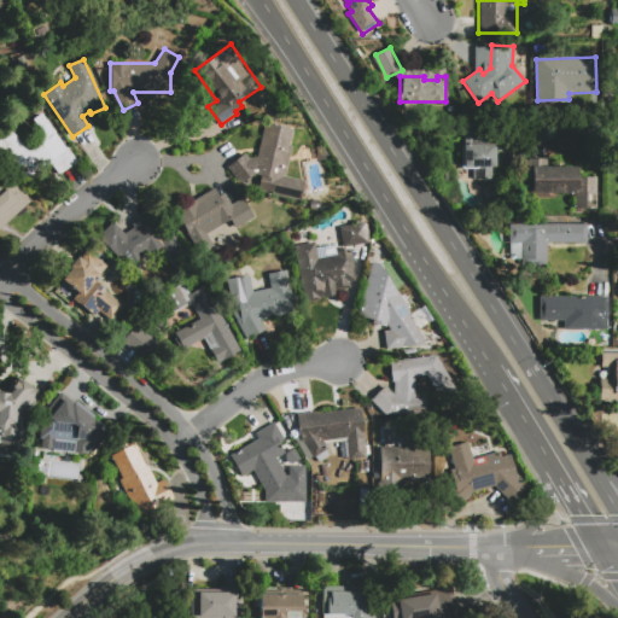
[(18,158),(1,140),(12,132),(29,150),(44,140),(29,121),(41,112),(76,161),(57,174),(45,157),(27,170),(18,158)]
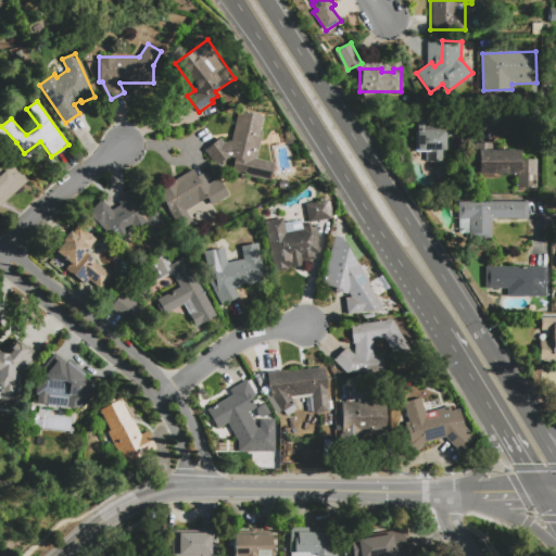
[(231,141),(238,111),(264,116),(261,130),(263,130),(256,159),(275,162),(273,172),(227,161),(218,168),(204,150),(220,138),(224,142),(231,141)]
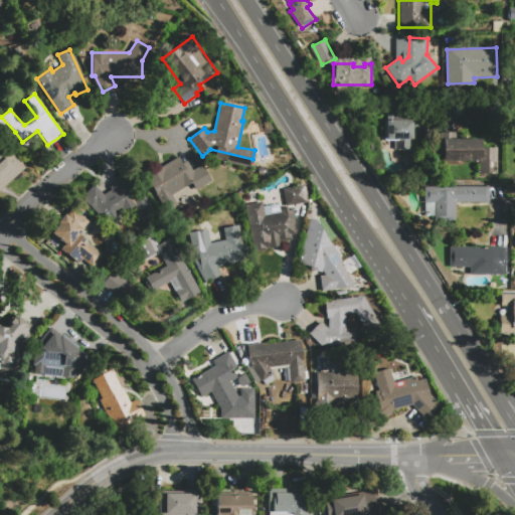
[(385,120),(412,120),(412,139),(409,139),(409,149),(394,149),(394,141),(385,141),(385,120)]
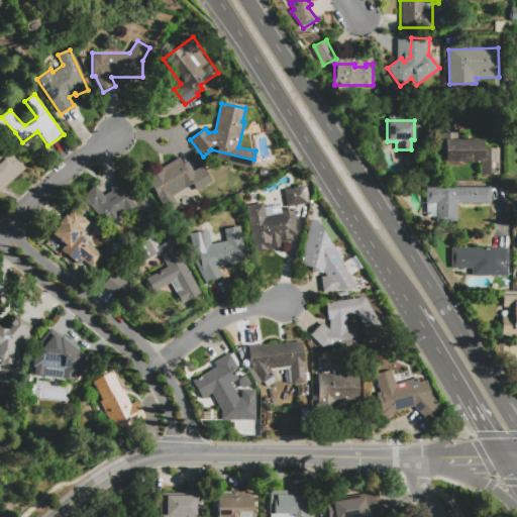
[(445,138),(483,139),(482,148),(482,161),(445,160),(445,138)]
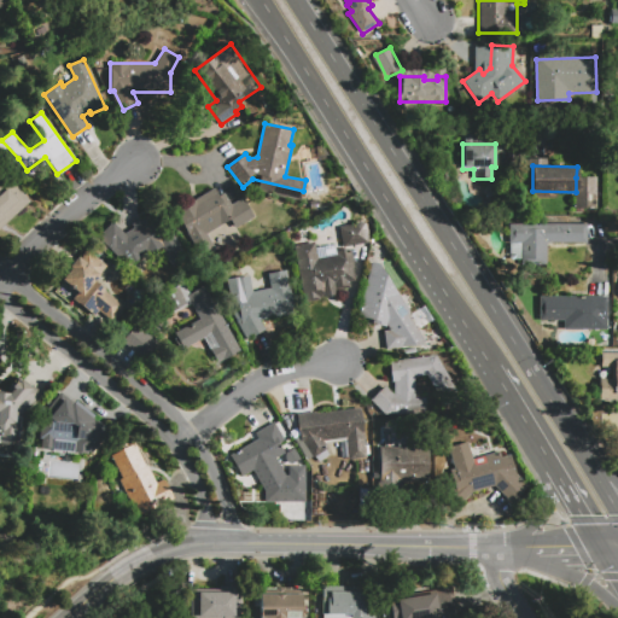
[(0,227),(0,179),(5,175),(29,202),(0,227)]
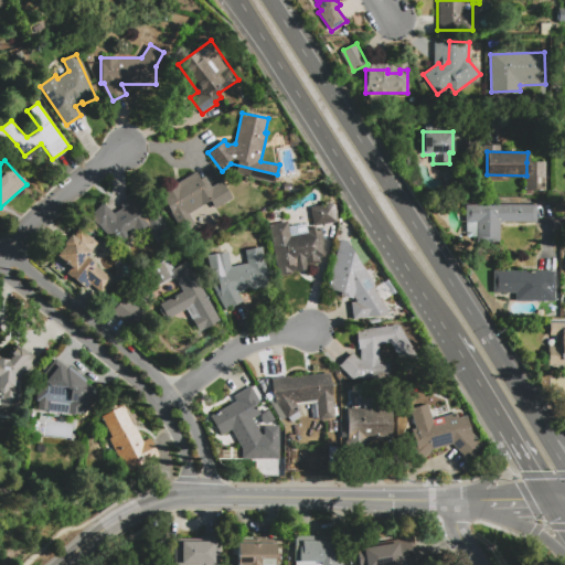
[(526,162),(545,162),(545,191),(526,190),(526,176),(526,162)]
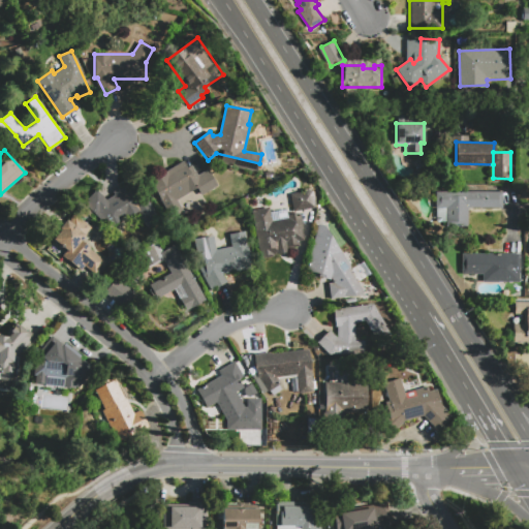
[(184,161),(188,167),(192,165),(197,175),(208,169),(217,186),(201,194),(209,208),(188,219),(181,208),(169,214),(150,180),(184,161)]
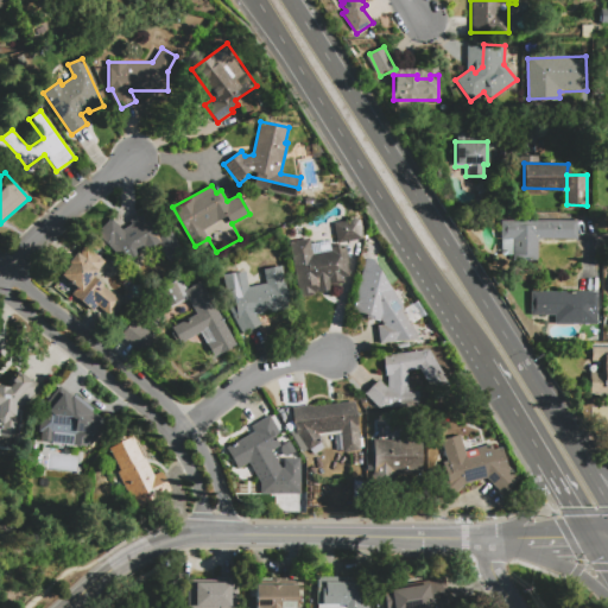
[(121,229),(131,225),(130,221),(139,216),(146,213),(149,215),(158,209),(181,248),(166,257),(158,241),(132,255),(125,242),(115,252),(96,233),(111,219),(121,229)]
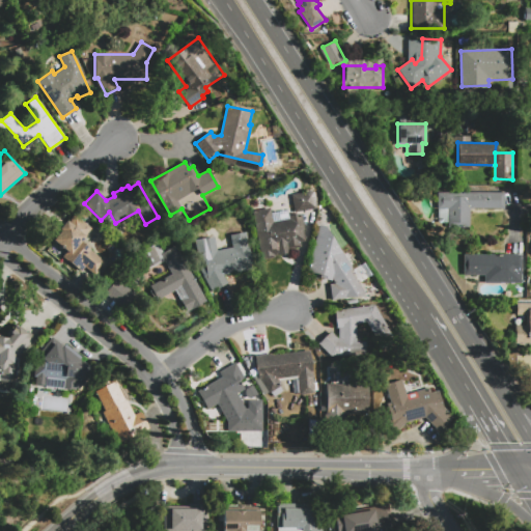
[(291,195),(312,191),(315,208),(295,213),(291,195)]
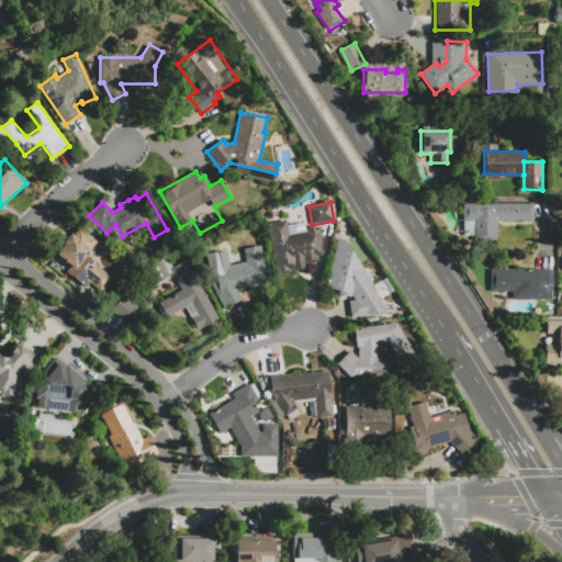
[(534,203),(534,221),(496,221),(496,240),(463,240),(463,203),(534,203)]
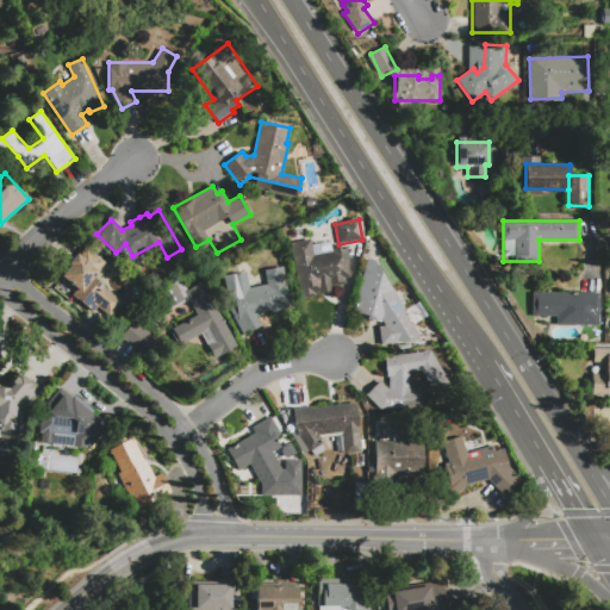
[(300,298),(291,242),(310,238),(311,246),(330,242),(331,248),(346,246),(350,277),(343,278),(344,284),(330,286),(330,291),(316,293),(316,296),(300,298)]
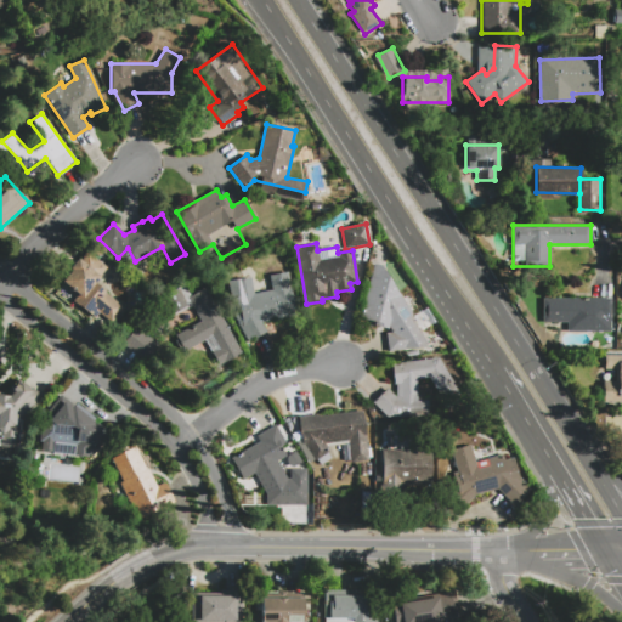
[(95,317),(74,300),(79,294),(62,282),(72,270),(71,269),(78,259),(80,260),(86,252),(107,267),(95,282),(107,292),(106,293),(124,306),(112,322),(99,312),(95,317)]
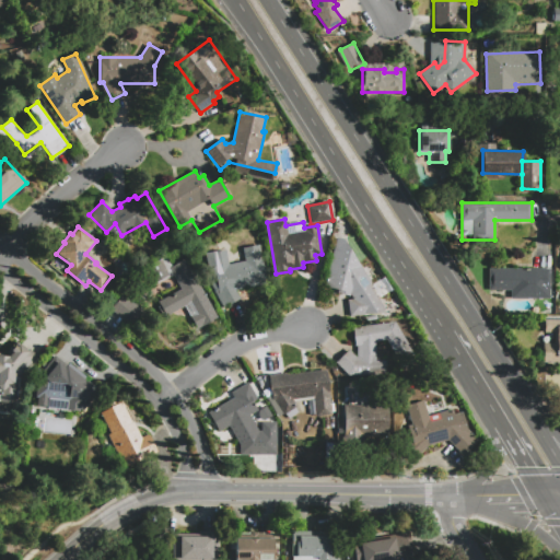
[(339,232),(385,310),(368,319),(349,287),(345,295),(326,281),(339,232)]
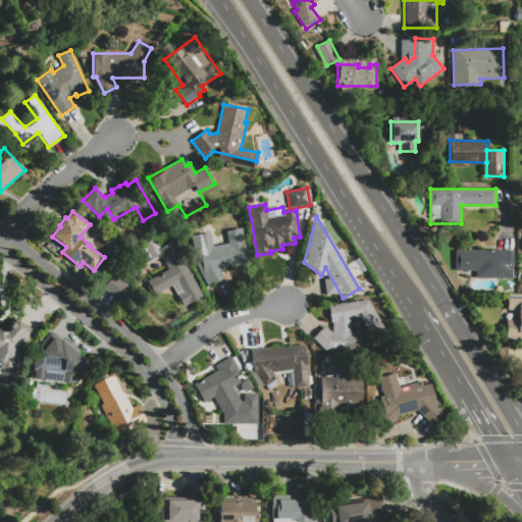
[(194,252),(192,237),(205,235),(206,244),(228,240),(227,230),(242,228),(248,266),(220,270),(224,278),(209,286),(191,254),(194,252)]
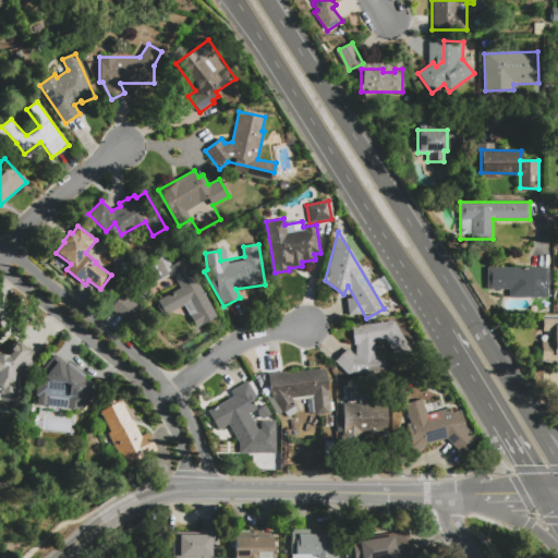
[(185,258),(217,316),(197,327),(184,304),(166,315),(157,300),(180,288),(169,268),(185,258)]
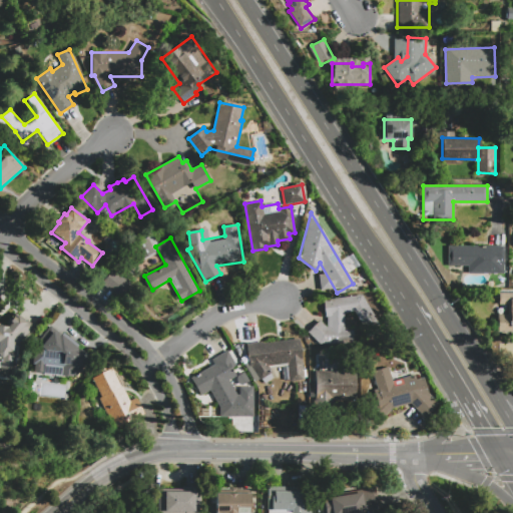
[(451,246),(481,245),(482,266),(451,266),(451,246)]
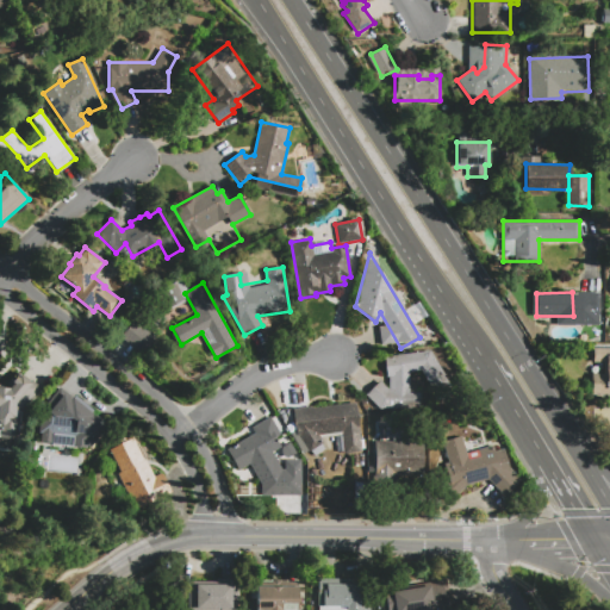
[(120,336),(135,321),(153,336),(139,353),(120,336)]
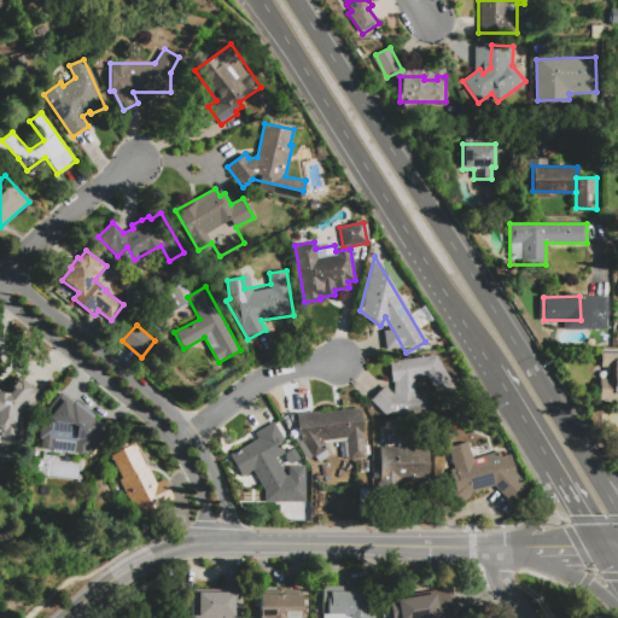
[(371,401),(385,385),(395,395),(394,382),(391,382),(389,361),(436,355),(454,382),(437,392),(426,375),(415,377),(417,407),(398,407),(388,418),(371,401)]
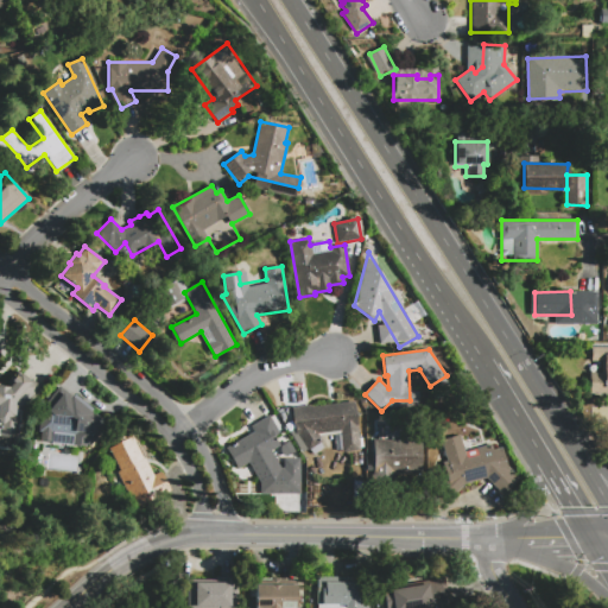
[(607,393),(590,393),(590,372),(602,372),(602,353),(607,353),(607,393)]
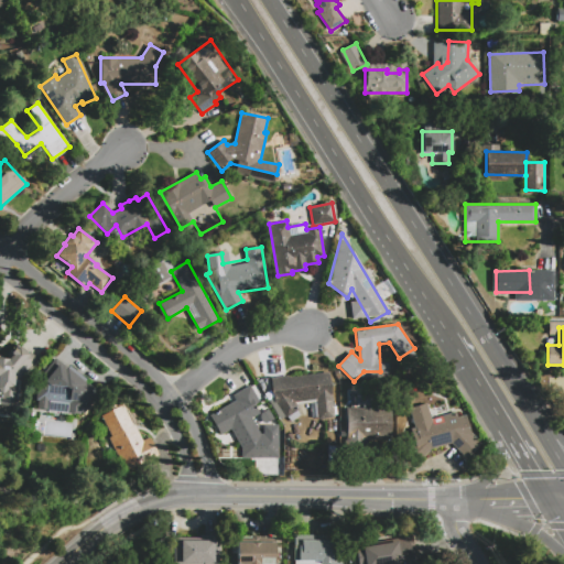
[(19,381),(17,408),(0,405),(0,358),(9,359),(12,355),(10,353),(14,347),(17,349),(19,346),(28,354),(29,351),(38,359),(19,381)]
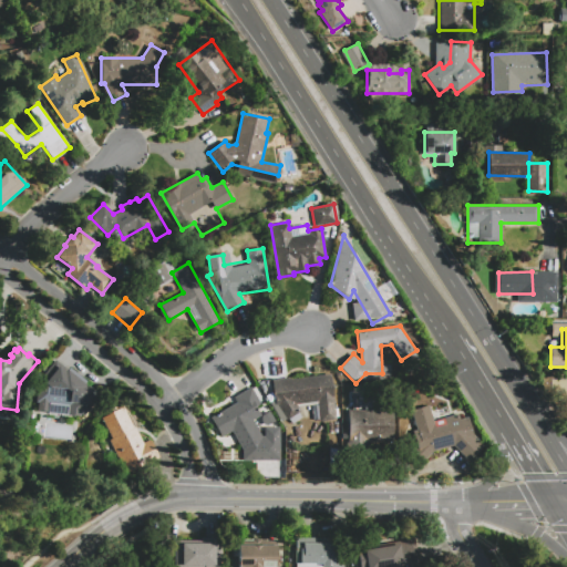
[(38,411),(39,402),(34,402),(35,387),(41,387),(41,384),(42,384),(44,383),(39,379),(54,360),(68,371),(70,368),(89,383),(86,385),(91,389),(92,388),(96,392),(95,393),(96,394),(81,413),(80,412),(80,415),(38,411)]
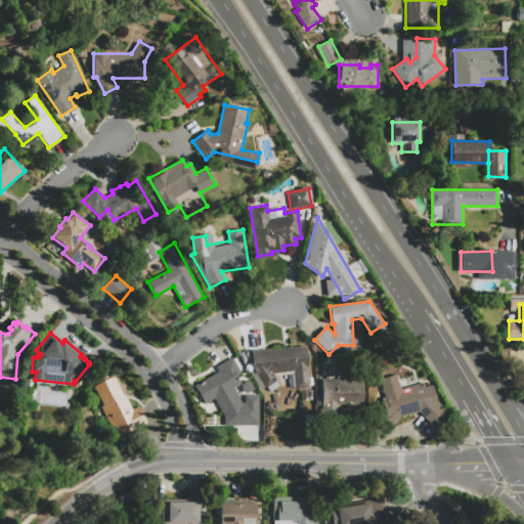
[(277,376),(279,379),(266,388),(254,367),(252,351),(268,349),(268,350),(305,345),(311,386),(296,388),(294,374),(277,376)]
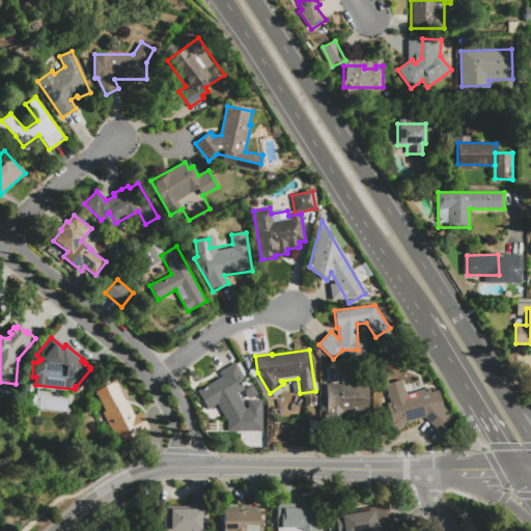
[(227,421),(218,403),(207,410),(197,391),(222,376),(219,372),(236,363),(249,387),(236,393),(246,409),(248,409),(248,400),(261,400),(262,431),(227,431),(227,421)]
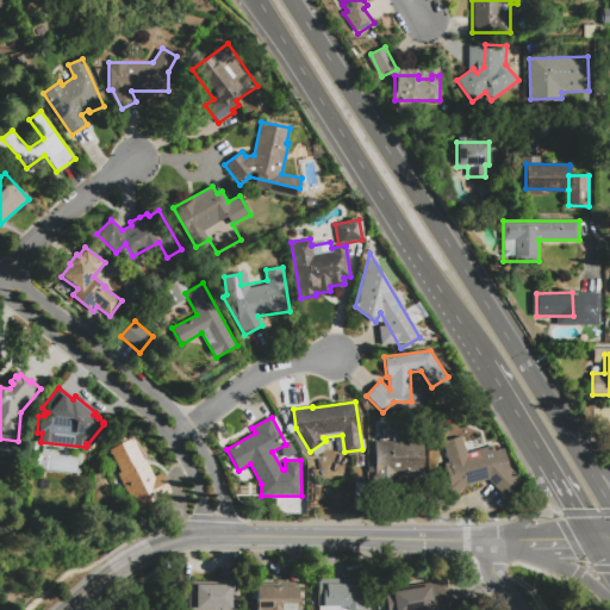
[(509,466),(521,480),(504,496),(489,479),(465,486),(452,499),(441,441),(461,435),(464,454),(492,446),(495,452),(503,449),(509,466)]
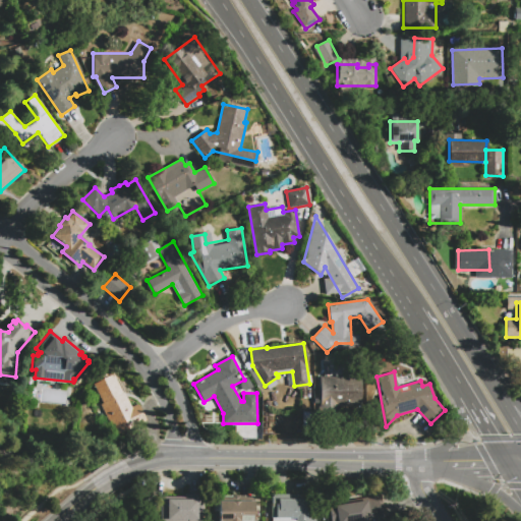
[(132,407),(138,404),(149,423),(130,432),(122,418),(112,423),(94,384),(116,372),(132,407)]
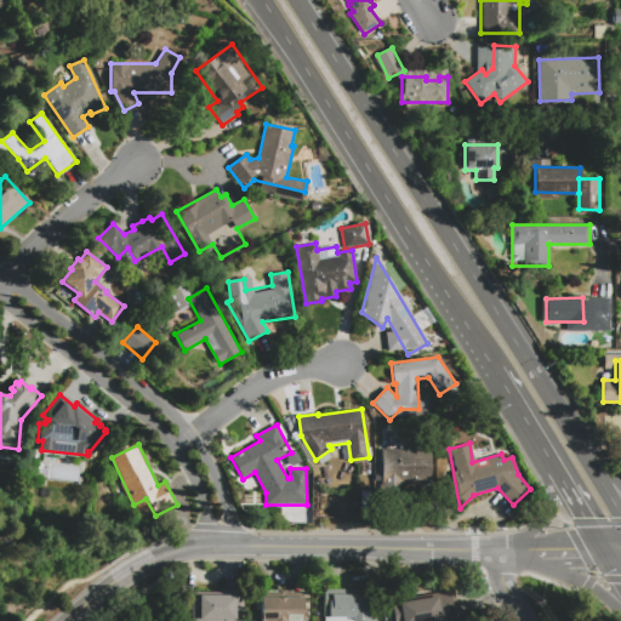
[(380,449),(429,450),(429,483),(402,483),(402,491),(380,490),(380,449)]
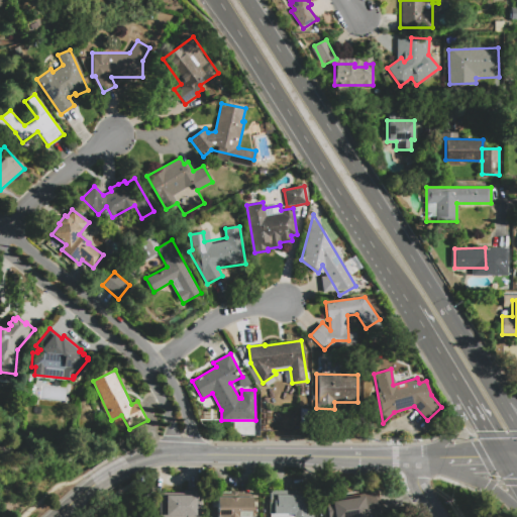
[(270,516),(270,491),(312,491),(312,516),(270,516)]
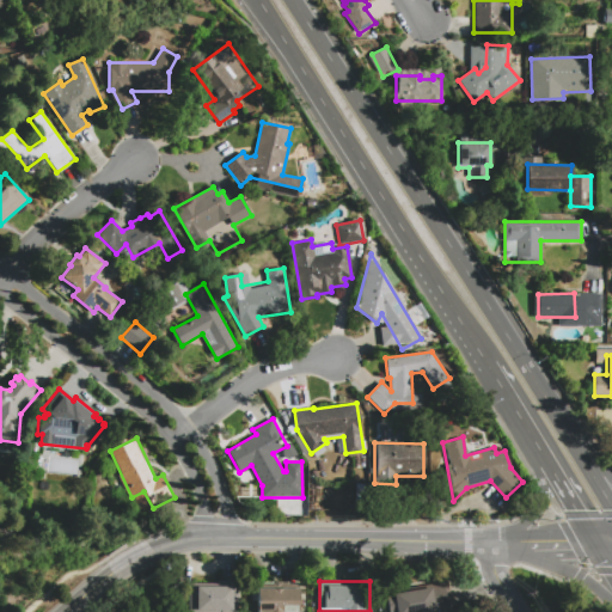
[(298,611),(257,611),(257,583),(298,582),(298,611)]
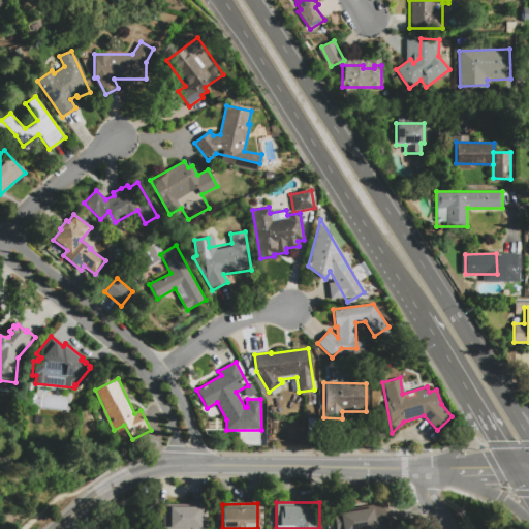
[(328,528),(328,526),(335,525),(334,516),(340,515),(340,514),(350,511),(350,508),(386,503),(390,525),(375,528),(328,528)]
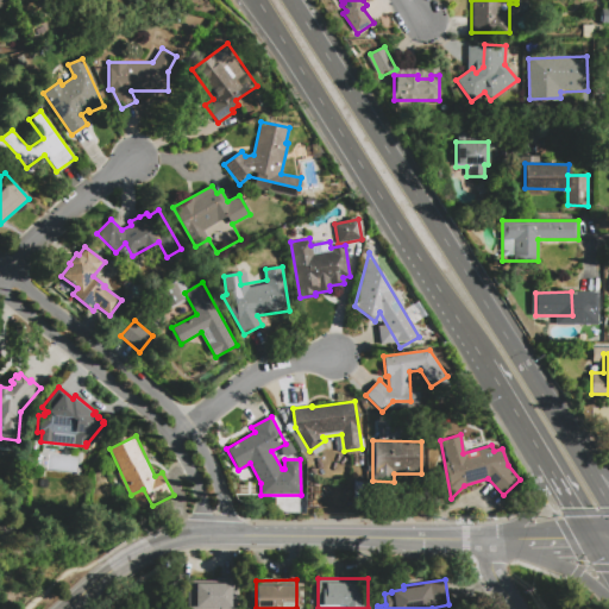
[(188,608),(188,581),(237,581),(237,608),(188,608)]
